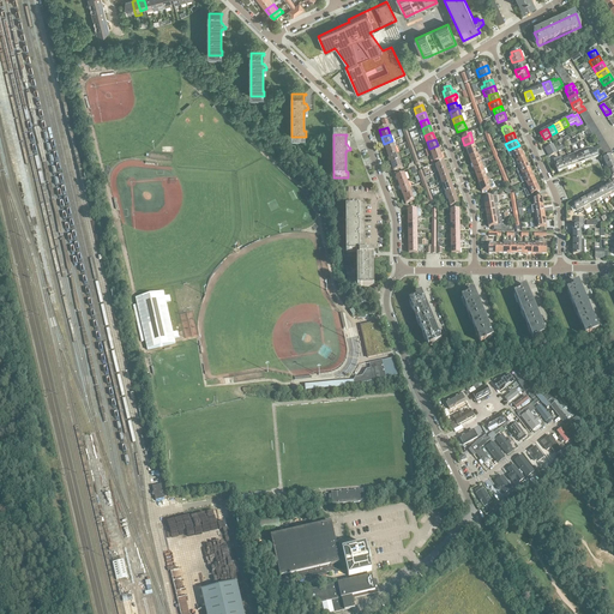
[(467,151),(475,149),(473,142),(464,145),(467,151)]
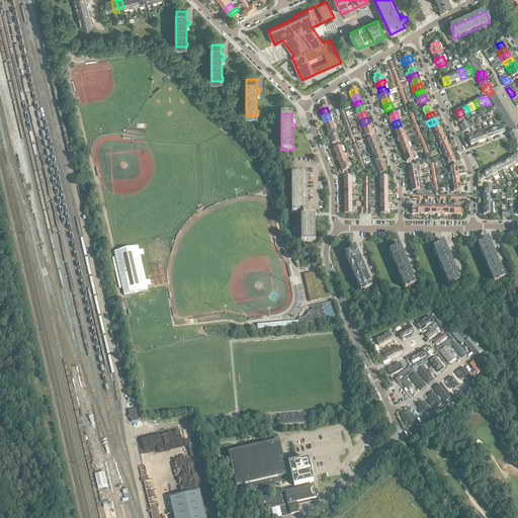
[(371,128),(369,122),(362,125),(364,132),(371,128)]
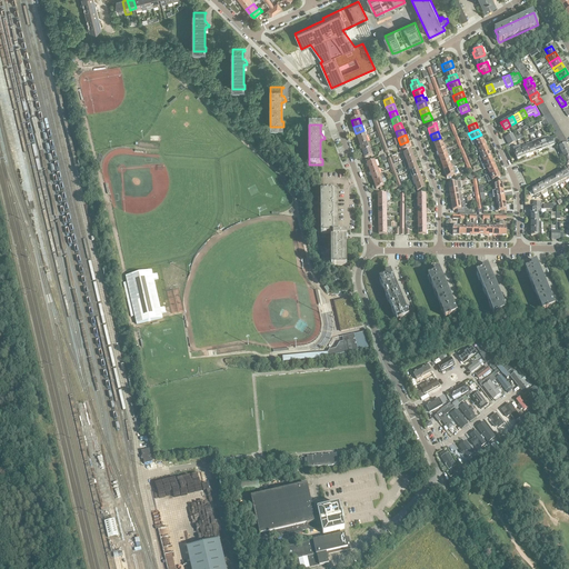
[(476,145),(483,141),(481,135),(473,138),(476,145)]
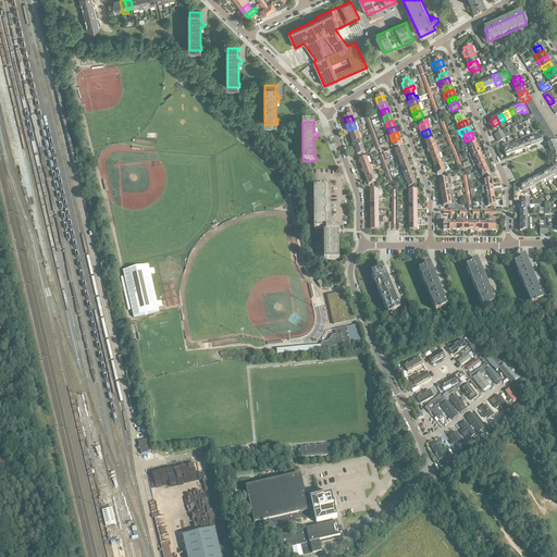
[(360,140),(359,137),(358,134),(350,136),(353,143),(360,140)]
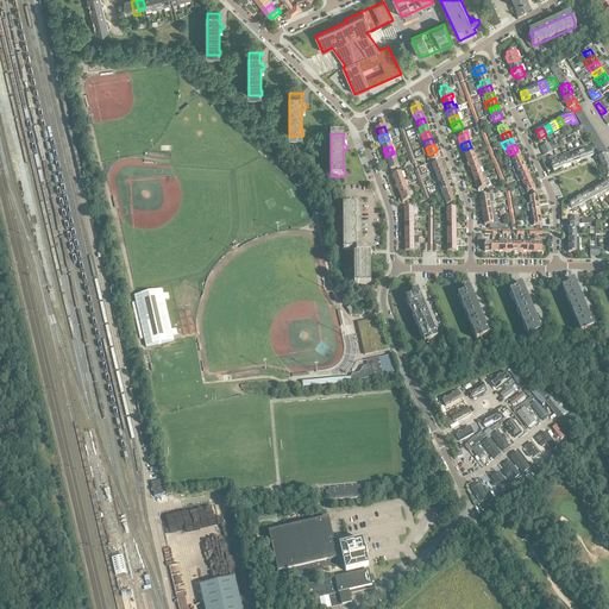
[(591,148),(588,149),(586,146),(583,148),(584,150),(586,158),(594,156),(591,148)]
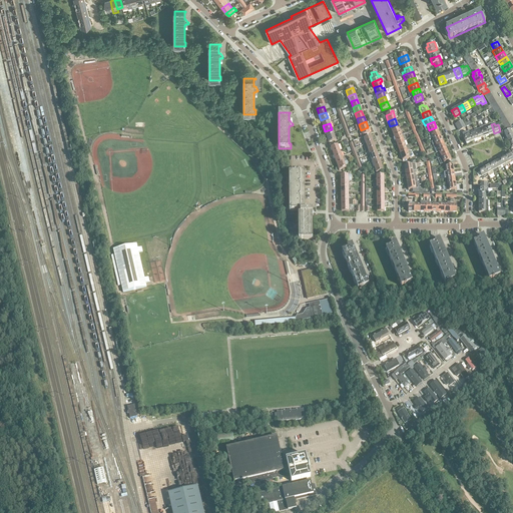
[(392,132),(399,129),(397,124),(390,126),(392,132)]
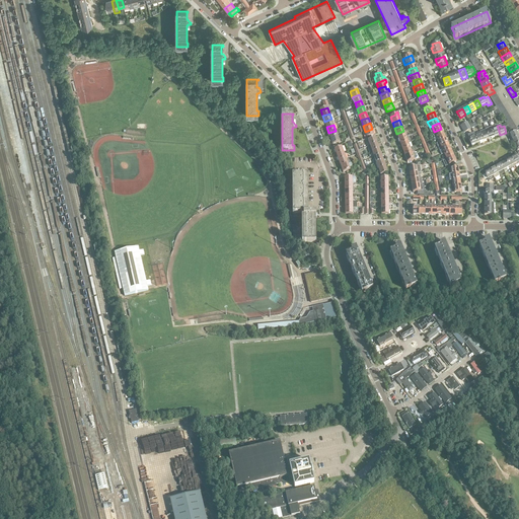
[(513,140),(518,137),(516,131),(518,130),(517,128),(511,131),(513,133),(510,134),(513,140)]
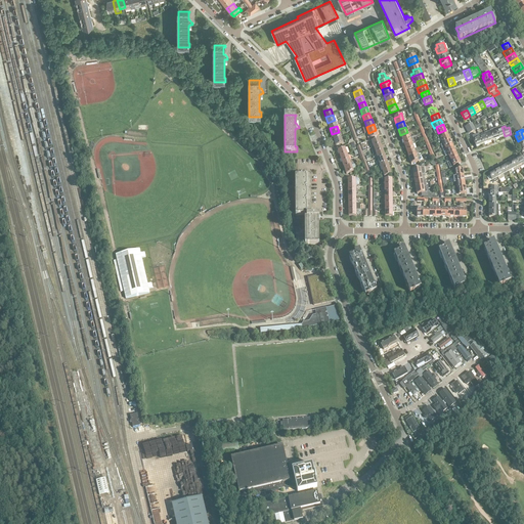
[(376,130),(368,133),(370,138),(378,136),(376,130)]
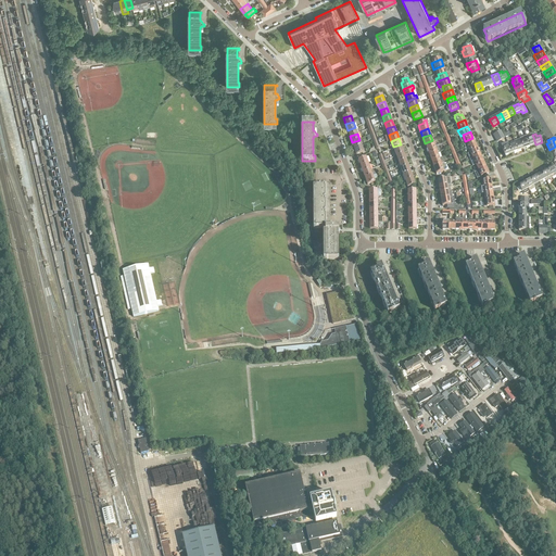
[(466,148),(468,147),(476,143),(472,138),(465,141),(467,143),(464,144),(466,148)]
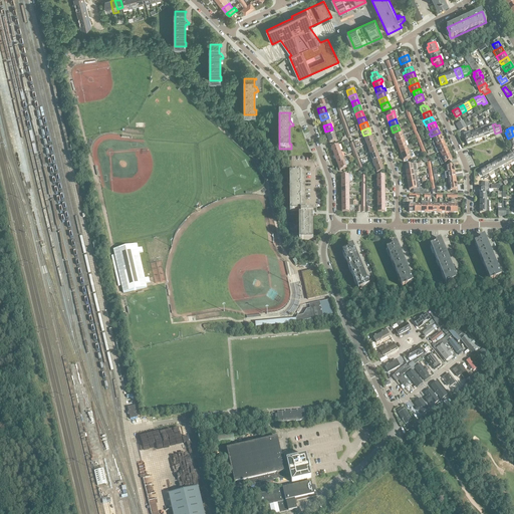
[(481,129),(484,138),(490,136),(487,129),(484,130),(484,127),(481,129)]
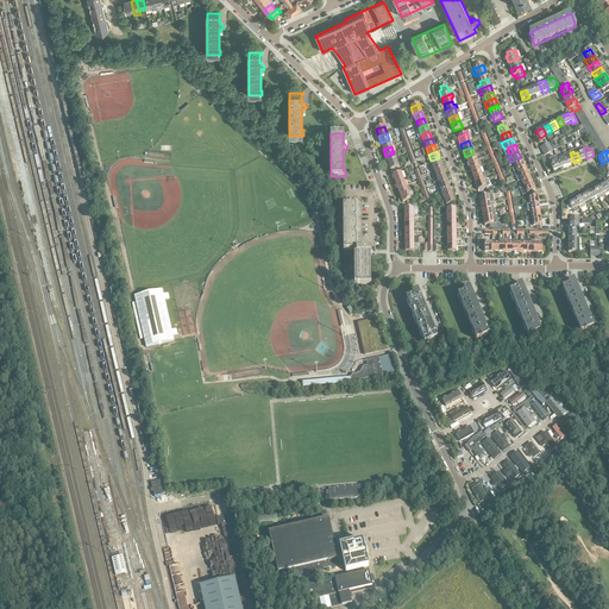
[(567,165),(573,163),(570,152),(563,155),(567,165)]
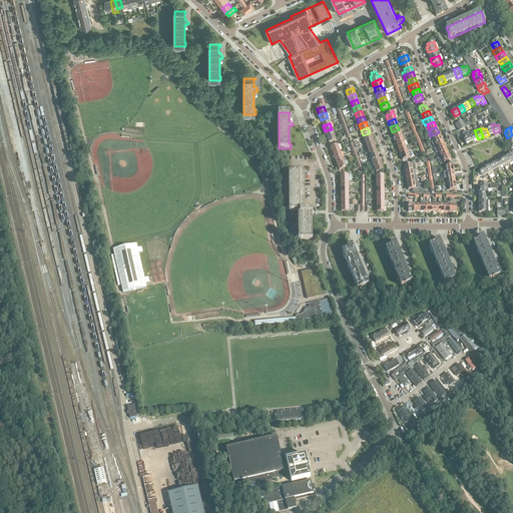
[(333,132),(332,129),(325,131),(327,137),(334,134),(337,133),(336,131),(333,132)]
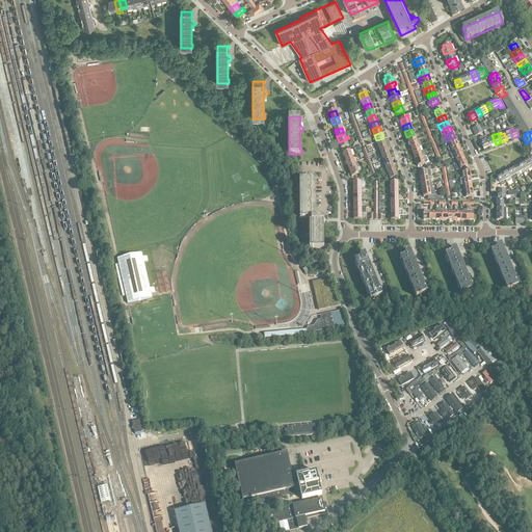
[(409,142),(417,140),(414,134),(406,137),(409,142)]
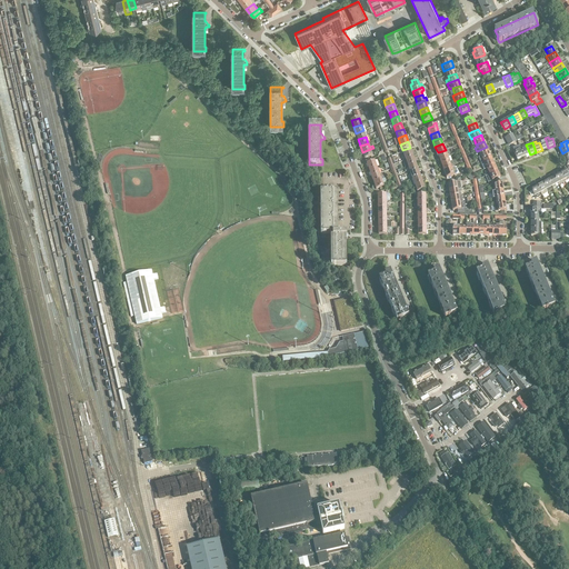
[(523,157),(530,155),(526,145),(526,146),(520,148),(523,157)]
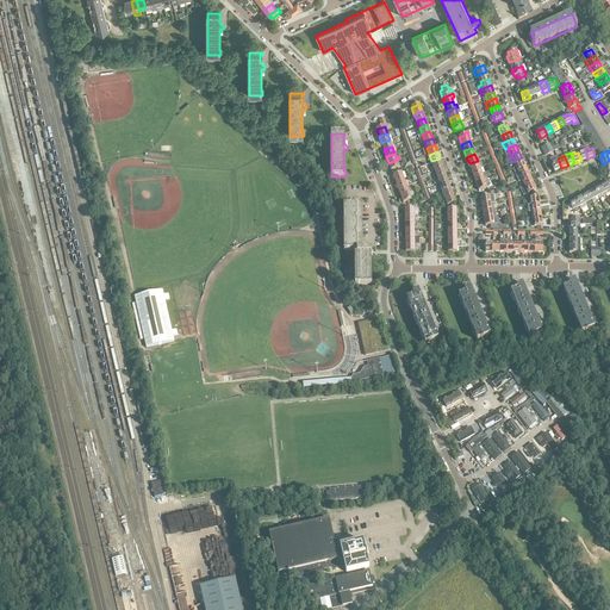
[(516,168),(524,163),(522,157),(514,161),(516,168)]
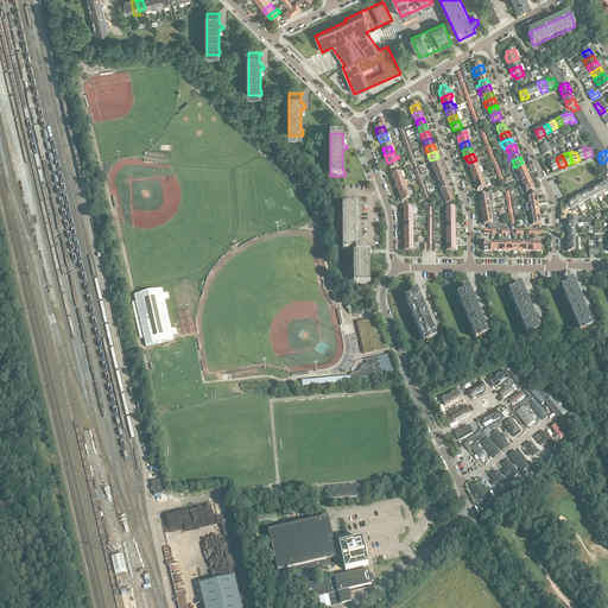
[(556,157),(549,159),(552,170),(559,168),(556,158),(556,157)]
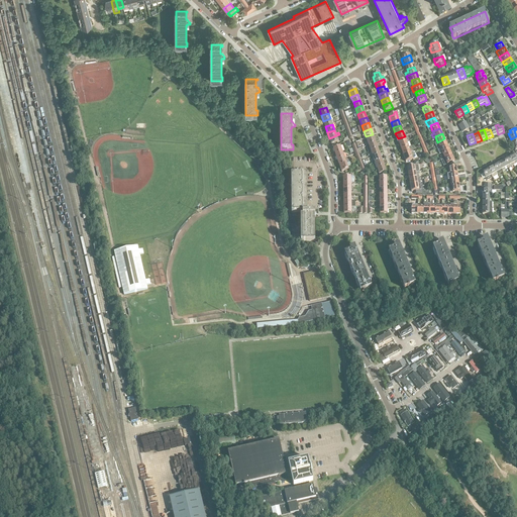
[(336,135),(329,138),(331,144),(338,141),(336,135)]
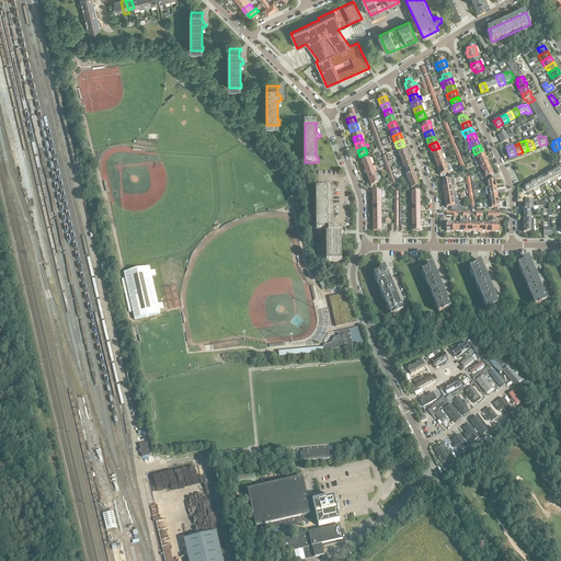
[(434,157),(442,153),(444,152),(442,147),(439,148),(432,150),(434,157)]
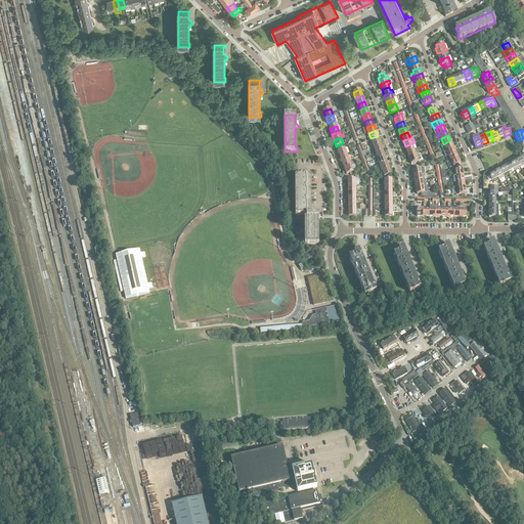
[(374,147),(381,144),(379,138),(372,141),(374,147)]
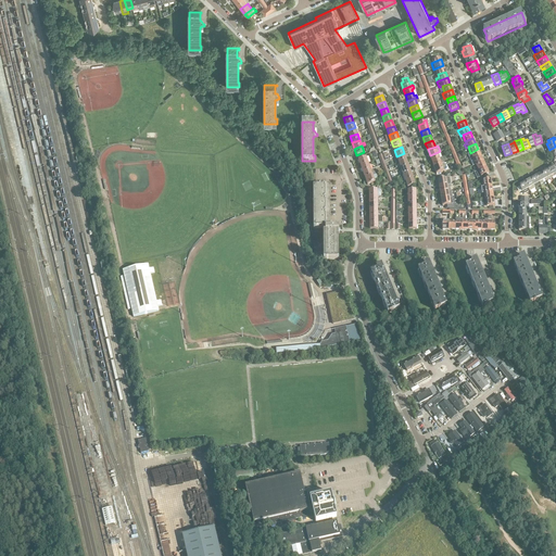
[(478,149),(470,153),(468,154),(469,156),(470,160),(474,159),(481,155),(478,149)]
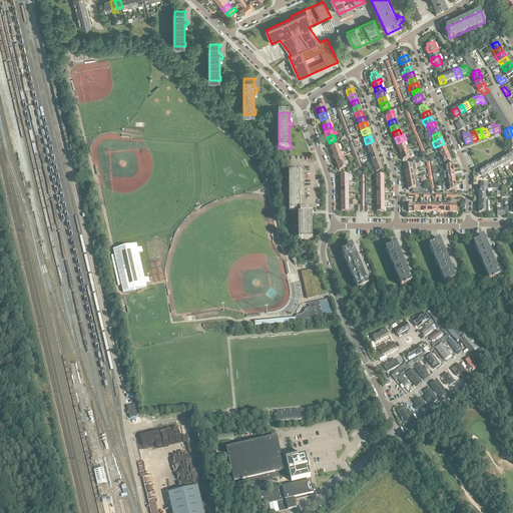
[(399,149),(406,146),(404,140),(397,143),(399,149)]
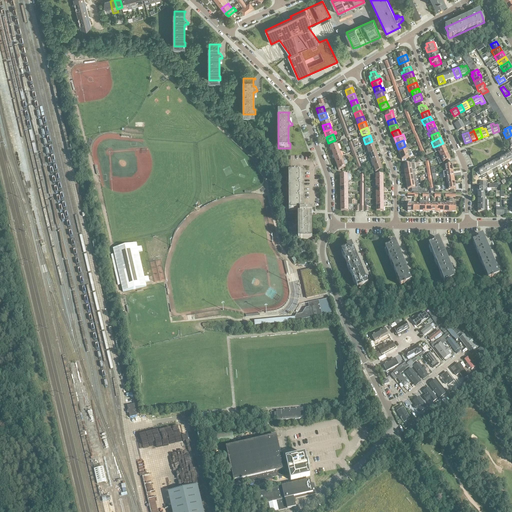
[(365,144),(362,145),(364,151),(374,147),(372,141),(365,144)]
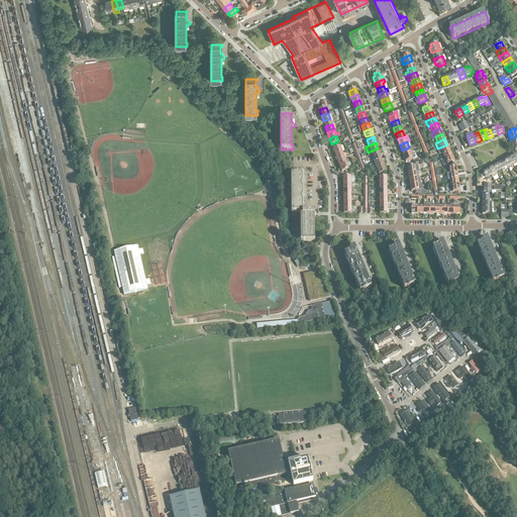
[(449,149),(447,144),(440,147),(442,152),(449,149)]
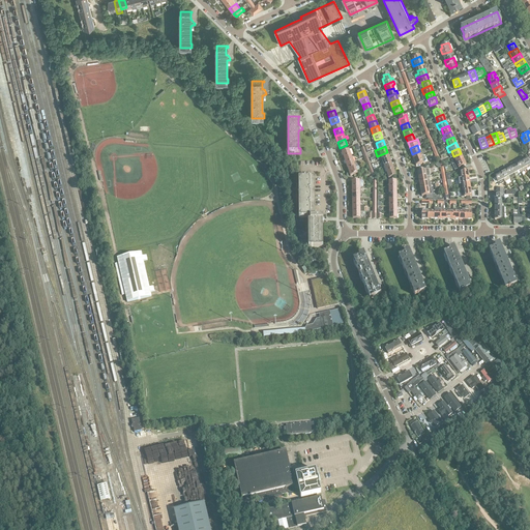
[(351,156),(351,155),(349,150),(342,152),(344,158),(351,156)]
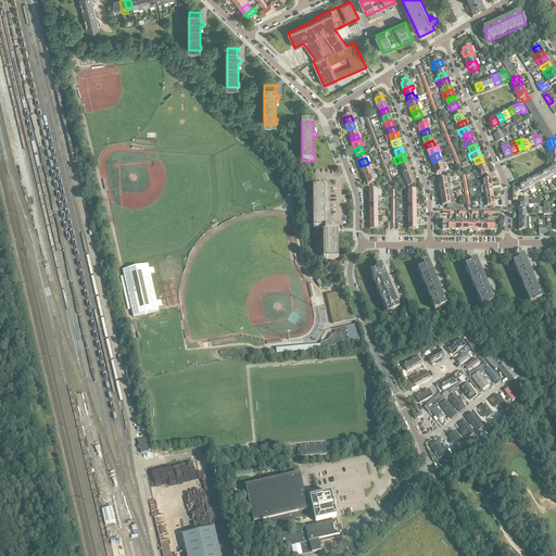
[(442,165),(445,164),(442,158),(440,159),(432,162),(434,167),(442,165)]
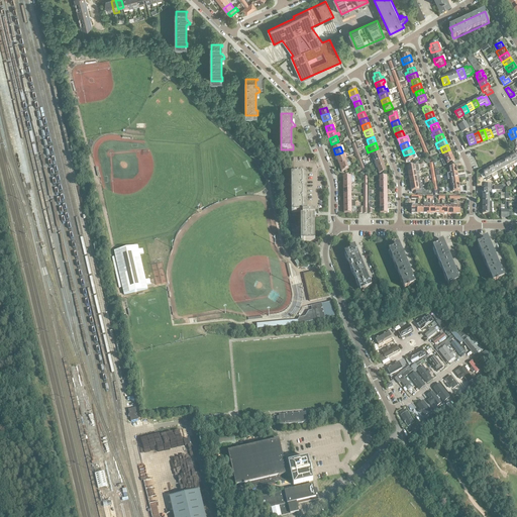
[(380,154),(378,148),(371,151),(373,157),(380,154)]
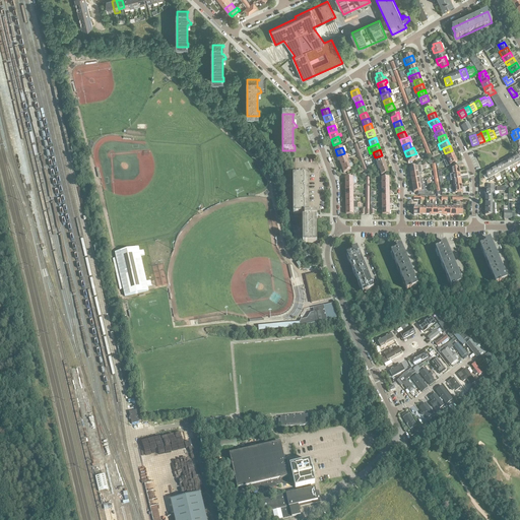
[(448,159),(455,156),(452,150),(445,153),(448,159)]
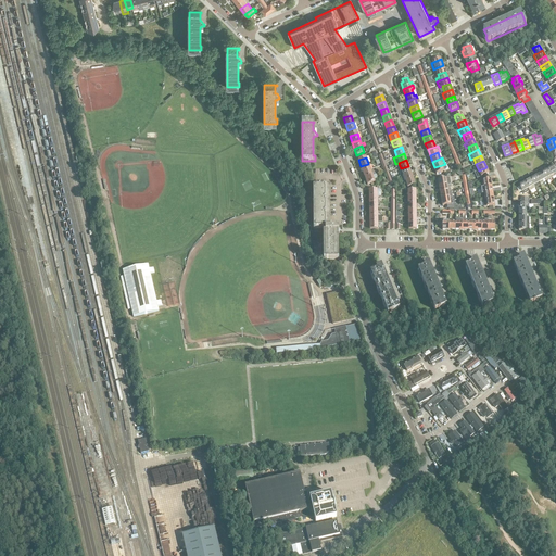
[(442,165),(434,167),(437,174),(444,172),(442,165)]
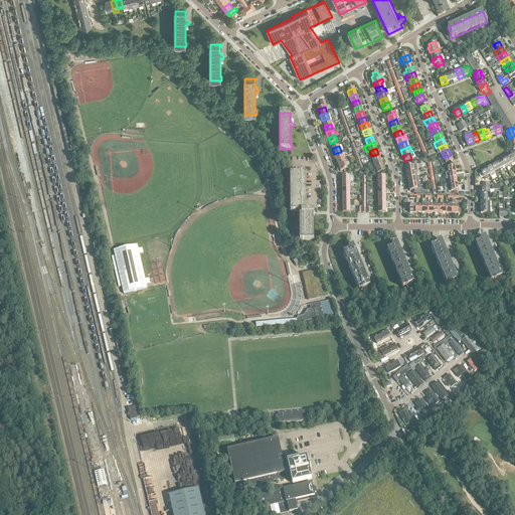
[(380,159),(378,154),(371,156),(373,162),(380,159)]
